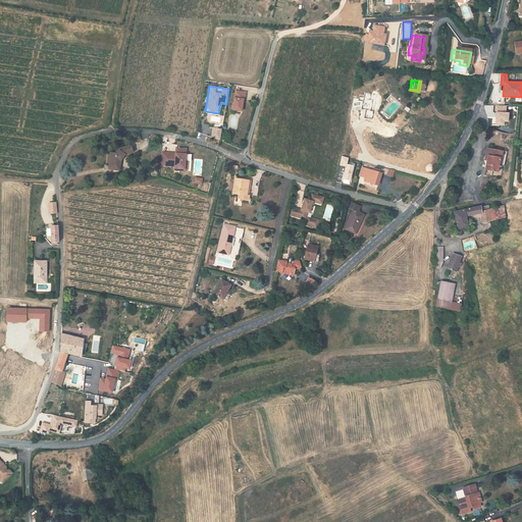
[(231,90),(228,109),(237,110),(239,102),(239,99),(240,99),(242,91),(231,90)]
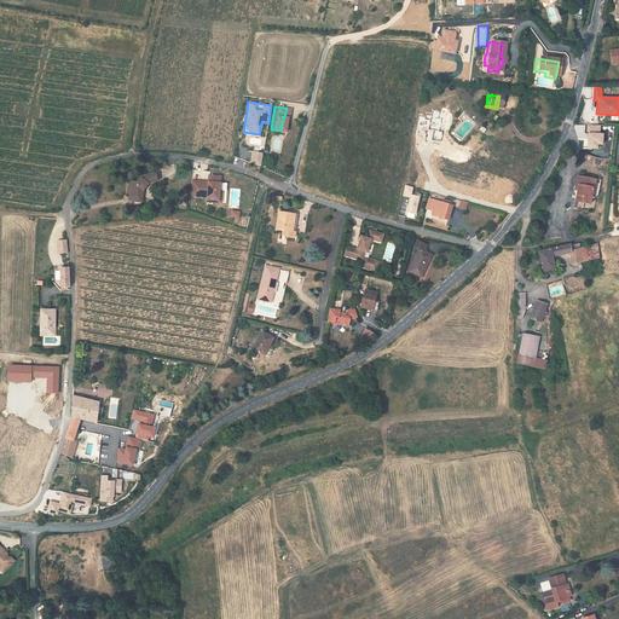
[(578,122),(589,122),(589,111),(578,111),(578,122)]
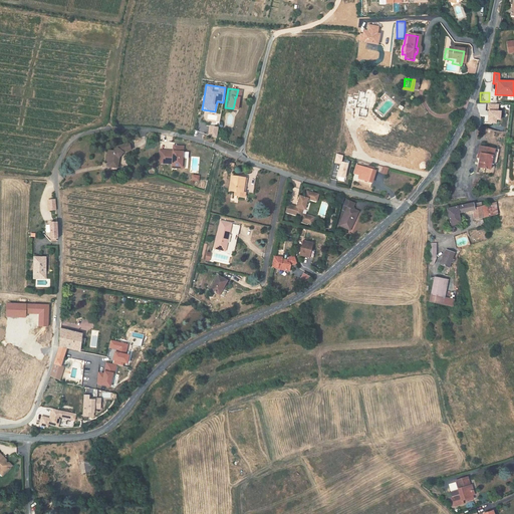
[(486,103),(486,123),(496,123),(496,120),(499,120),(499,103),(486,103)]
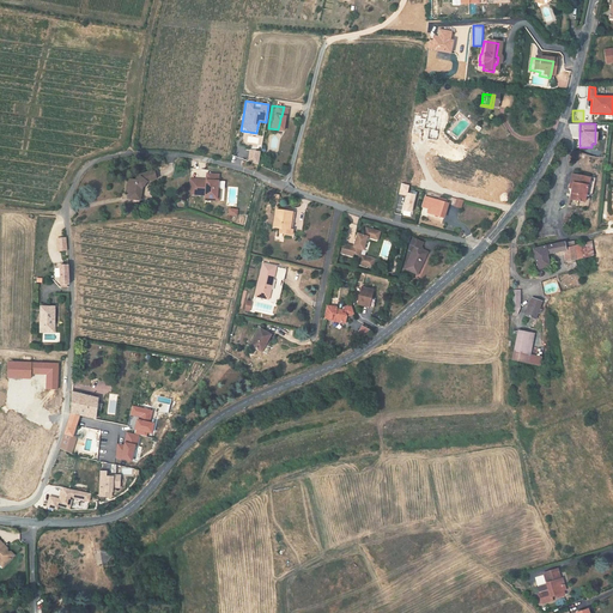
[(258,163),(260,151),(249,149),(247,161),(258,163)]
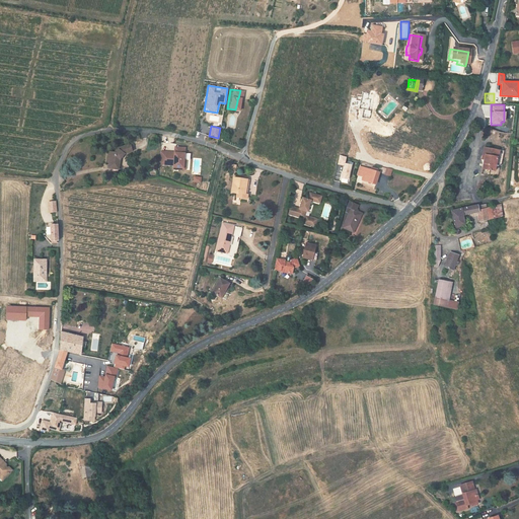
[(119,152),(126,148),(124,142),(110,146),(108,155),(103,157),(105,163),(107,162),(108,166),(110,171),(115,170),(114,168),(120,166),(117,159),(119,152)]
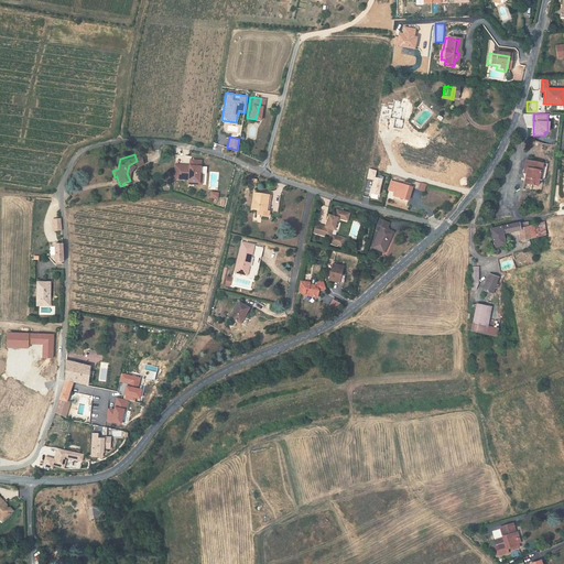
[(181,163),(169,162),(167,176),(183,177),(183,180),(190,180),(190,182),(196,182),(197,171),(195,171),(195,164),(195,158),(184,158),(184,163),(184,166),(181,165),(181,163)]
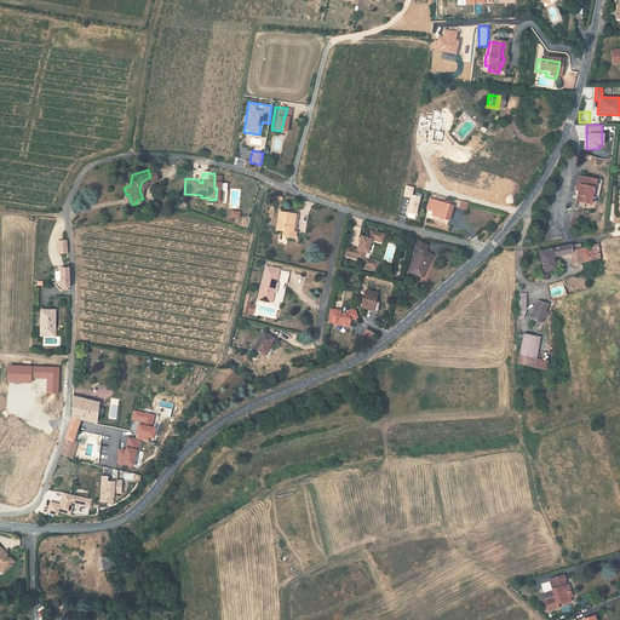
[(591,195),(597,195),(600,179),(575,176),(574,184),(578,184),(577,190),(575,201),(581,202),(581,204),(585,205),(585,202),(590,204),(591,195)]
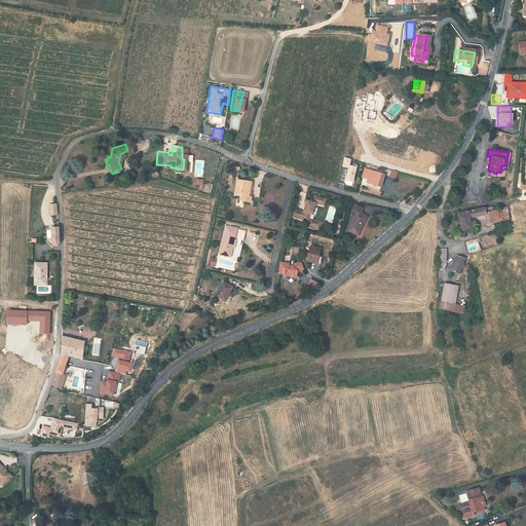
[(365,182),(369,183),(375,185),(376,186),(375,187),(378,188),(382,175),(379,174),(380,171),(374,170),(374,172),(364,168),(361,177),(366,179),(365,182)]
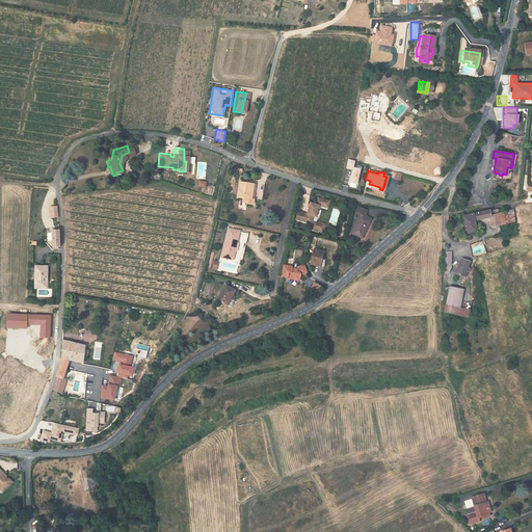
[(246,203),(247,198),(245,198),(246,189),(248,189),(249,183),(233,181),(231,196),(236,197),(236,202),(246,203)]
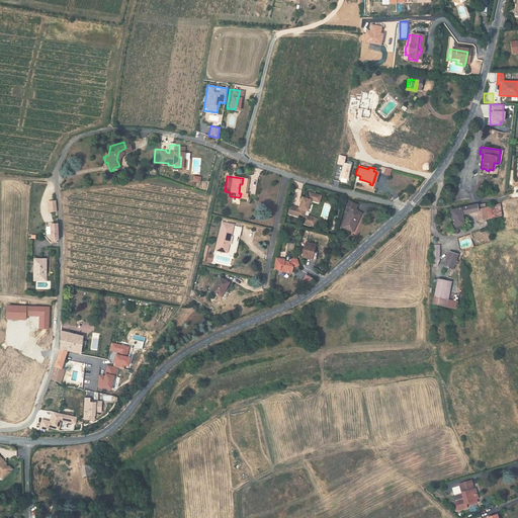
[(293,210),(284,207),(282,216),(292,218),(293,216),(298,218),(300,212),(301,212),(305,201),(312,203),(314,196),(303,193),(301,200),(296,199),(293,210)]
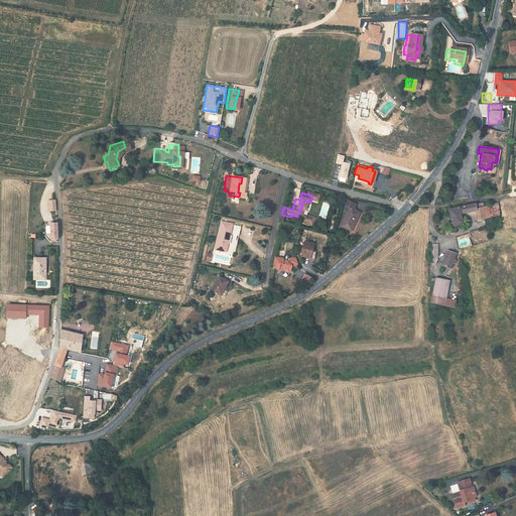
[(337,225),(348,229),(355,211),(348,208),(351,203),(343,200),(341,205),(345,207),(337,225)]
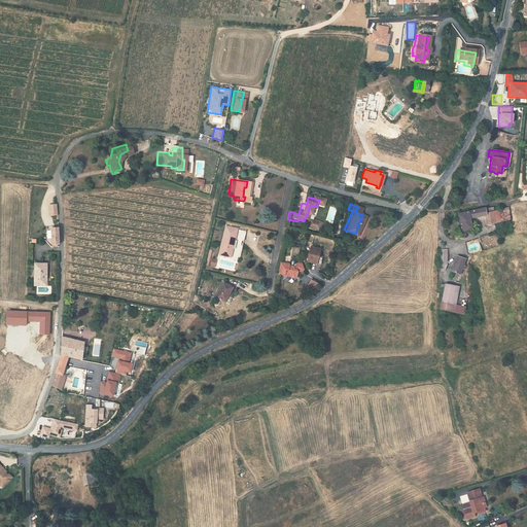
[(490,212),(489,208),(476,211),(478,219),(482,218),(483,225),(497,223),(495,211),(490,212)]
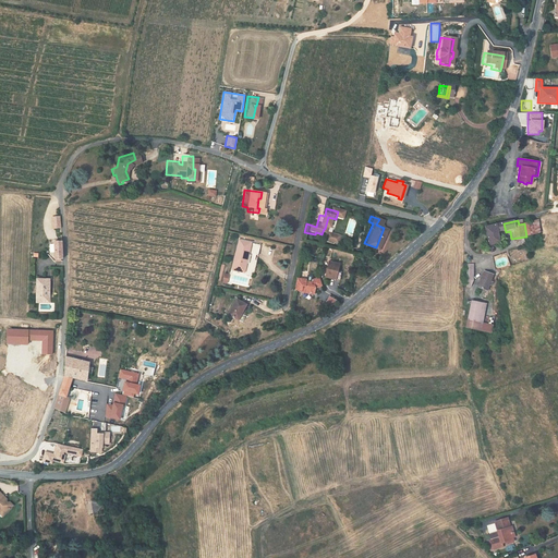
[(541,220),(524,223),(526,237),(543,234),(541,220)]
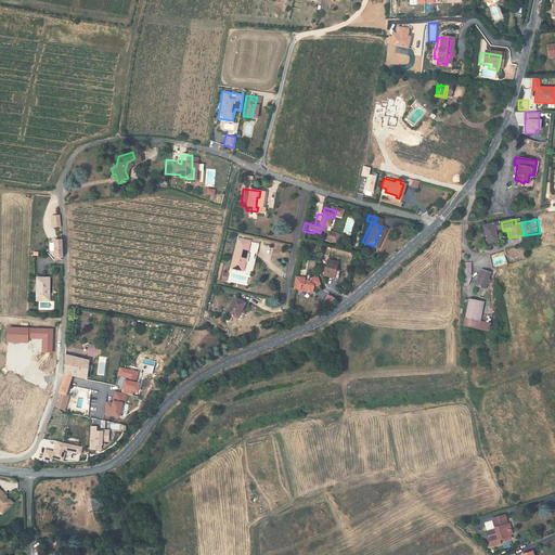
[(503,231),(501,222),(490,224),(492,233),(503,231)]
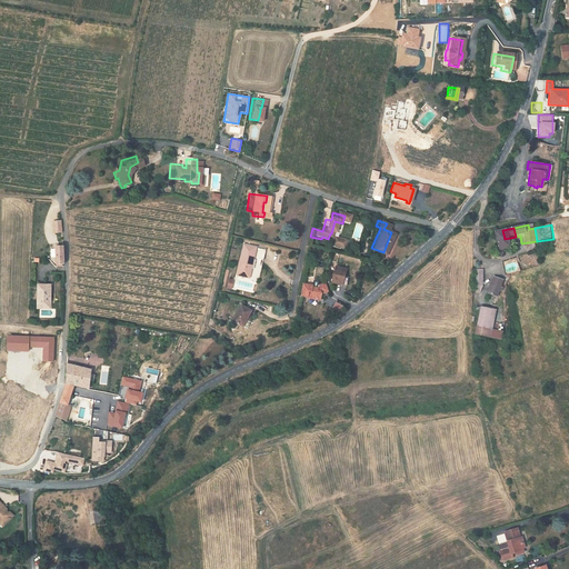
[(505,239),(502,230),(490,233),(497,259),(499,259),(498,250),(497,249),(506,247),(505,239)]
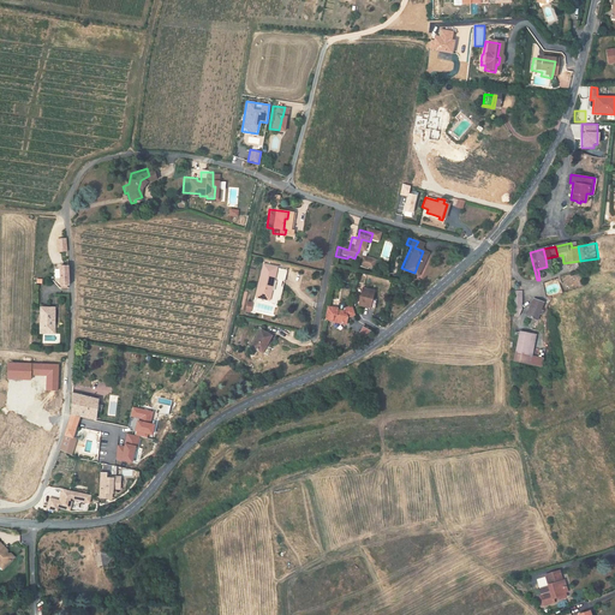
[(368,269),(370,262),(356,258),(354,266),(364,268),(368,269)]
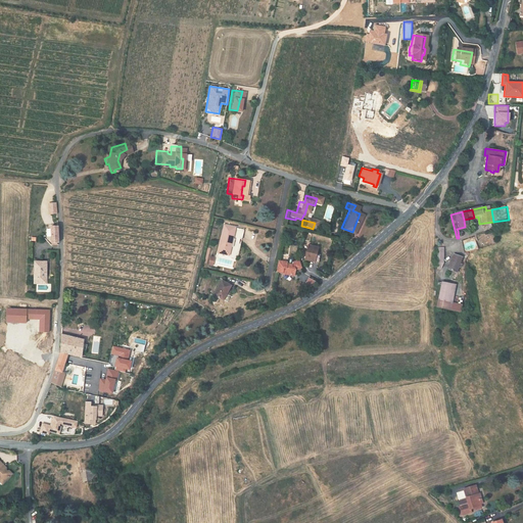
[(236,238),(238,228),(219,224),(212,252),(224,254),(228,236),(236,238)]
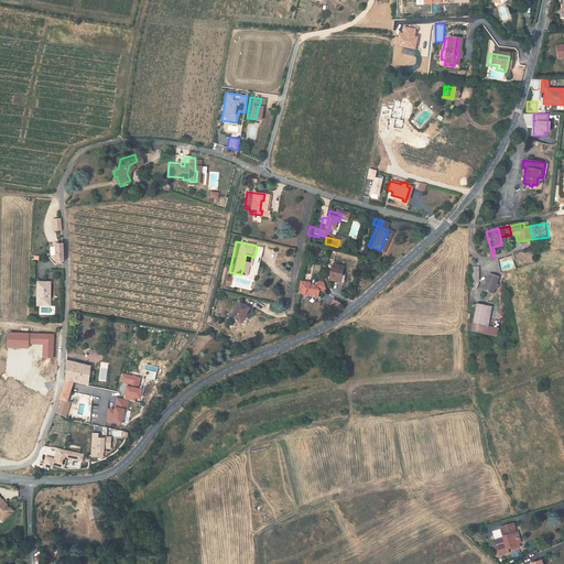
[(327,284),(338,286),(342,270),(331,268),(327,284)]
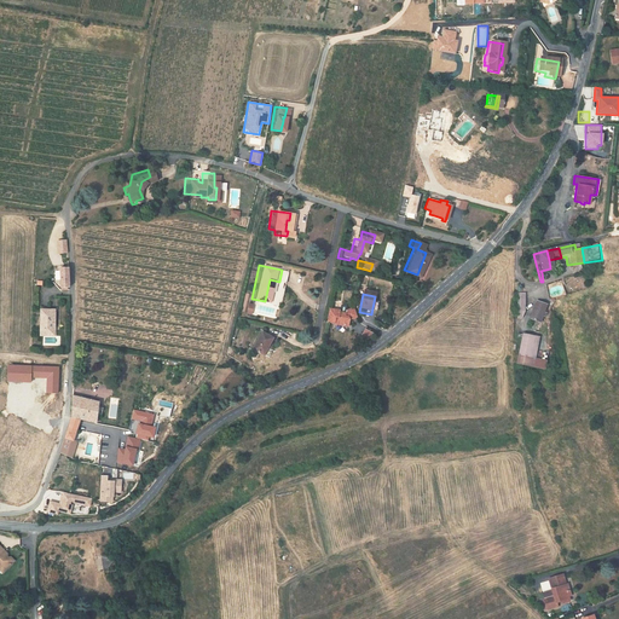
[(534,304),(531,313),(528,322),(537,324),(543,307),(534,304)]
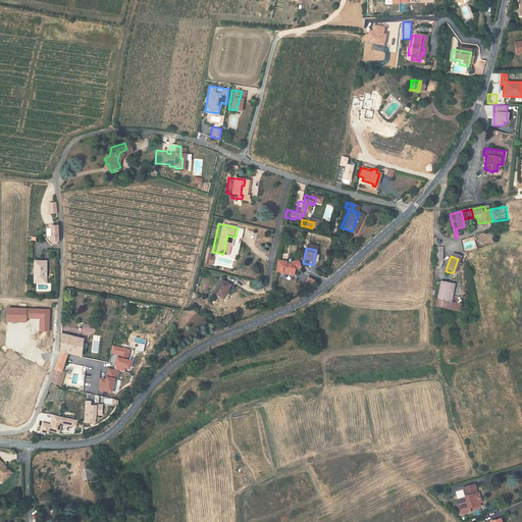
[(35,282),(46,282),(46,260),(35,260),(35,282)]
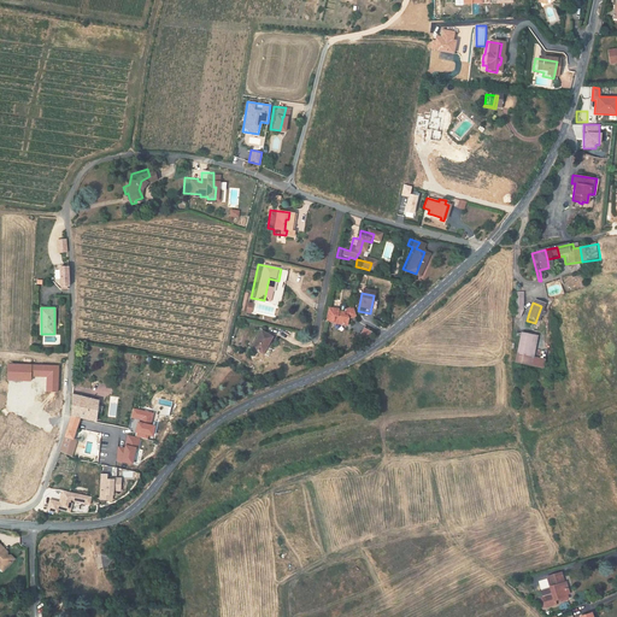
[(333,310),(322,309),(321,322),(328,323),(342,325),(344,319),(351,316),(347,307),(344,309),(339,310),(339,313),(333,312),(333,310)]
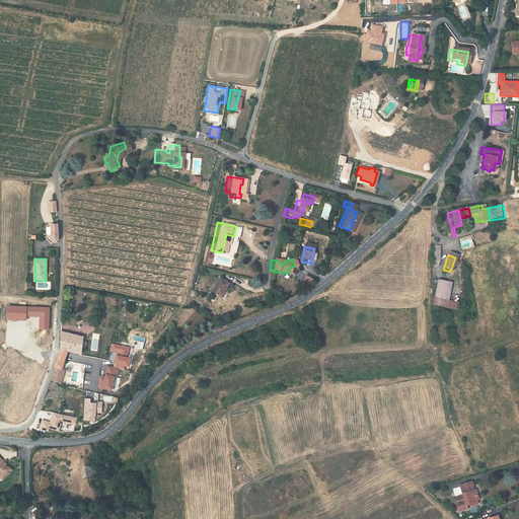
[(310,286),(313,279),(305,276),(302,284),(310,286)]
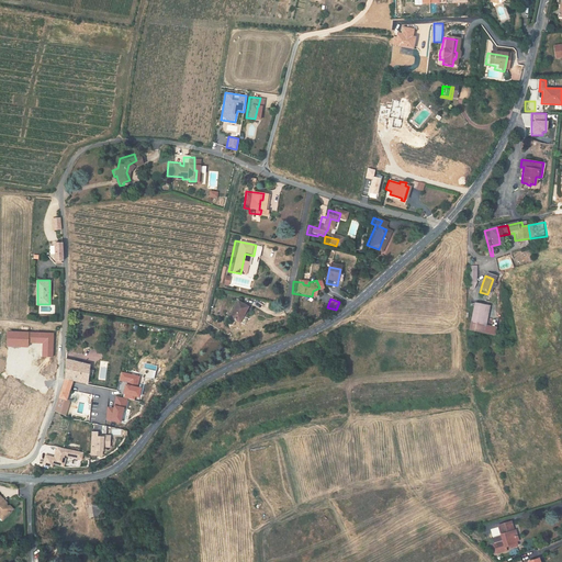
[(225,316),(235,323),(242,313),(240,313),(244,307),(234,301),(225,316)]
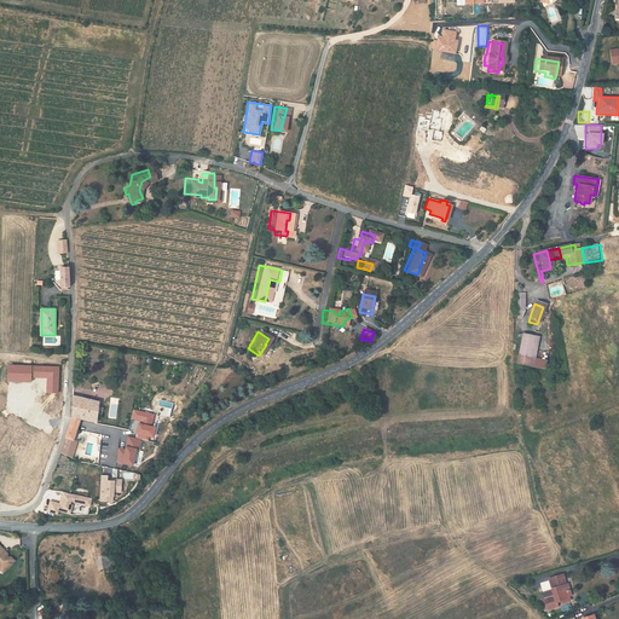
[(532,339),(520,336),(514,366),(542,372),(543,365),(532,363),(527,362),(532,339)]
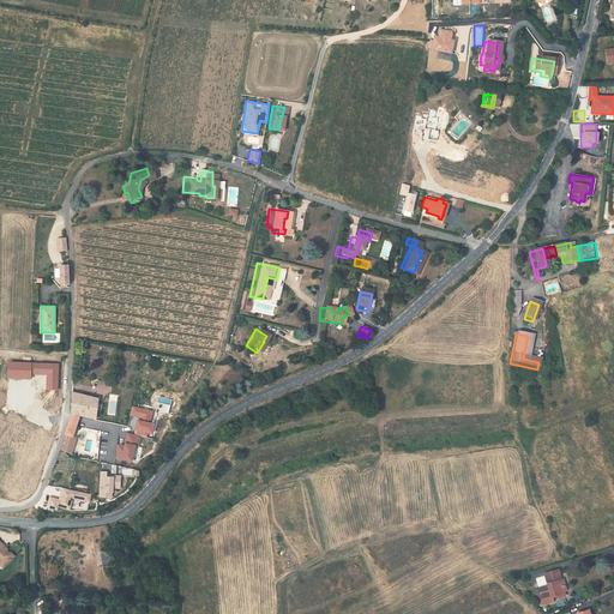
[(58,391),(58,363),(6,362),(5,379),(30,380),(30,375),(44,375),(43,390),(58,391)]
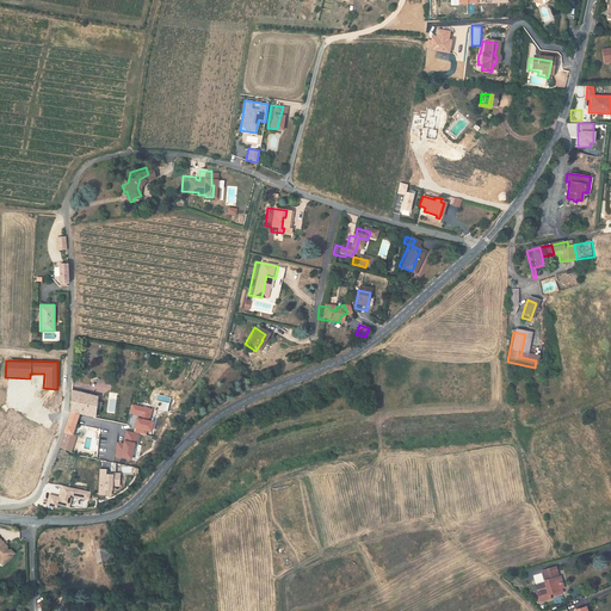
[(78,414),(100,419),(103,419),(104,411),(97,409),(98,395),(72,390),(71,412),(59,449),(66,451),(72,434),(71,434),(78,414)]
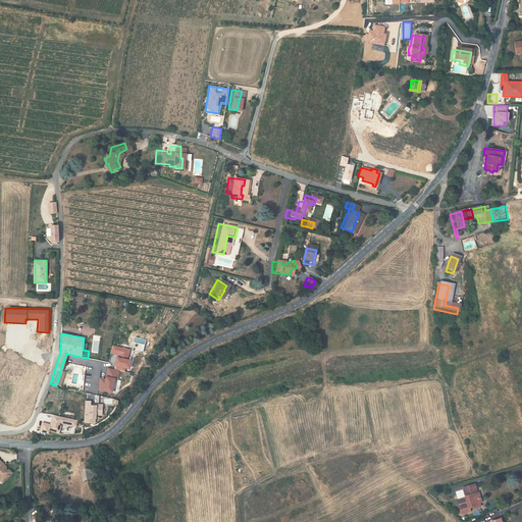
[(99,377),(96,390),(111,394),(115,370),(123,372),(124,369),(127,370),(129,359),(127,359),(129,349),(112,346),(110,354),(115,355),(112,369),(106,368),(104,378),(99,377)]
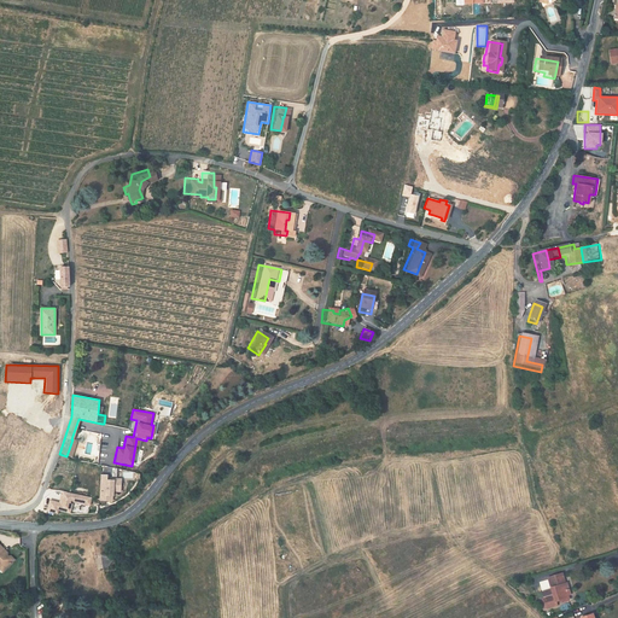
[(73,439),(66,456),(73,458),(77,442),(73,439)]
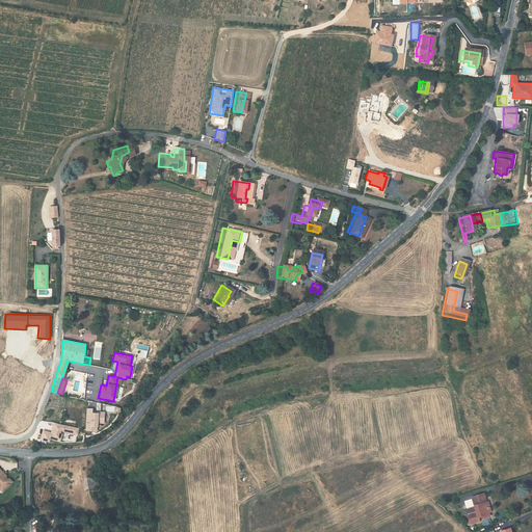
[(102,424),(103,413),(90,411),(90,408),(85,408),(83,431),(95,432),(96,424),(102,424)]
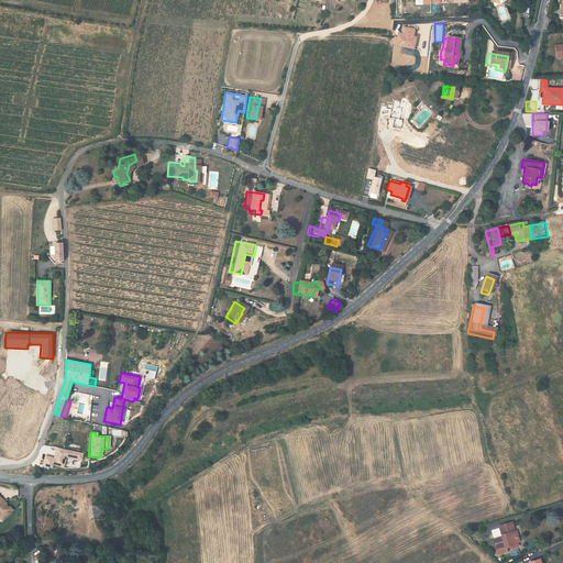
[(63,468),(65,459),(80,462),(83,453),(53,446),(51,456),(45,455),(44,462),(46,463),(45,466),(51,467),(52,465),(63,468)]
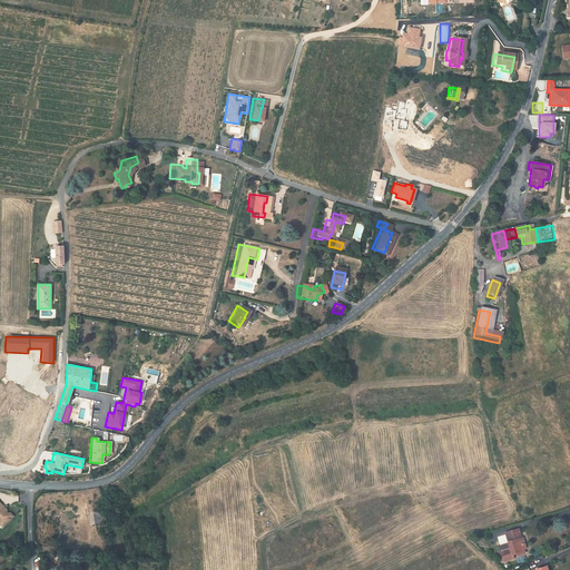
[(513,558),(519,557),(518,552),(517,548),(519,547),(518,541),(514,541),(512,532),(500,536),(504,552),(495,554),(498,564),(508,561),(507,558),(512,556),(513,558)]
